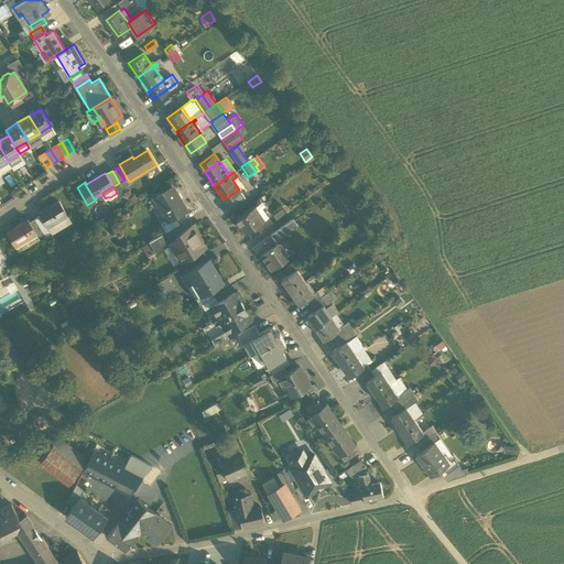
[(155,196),(169,218),(174,215),(186,208),(173,186),(155,196)]
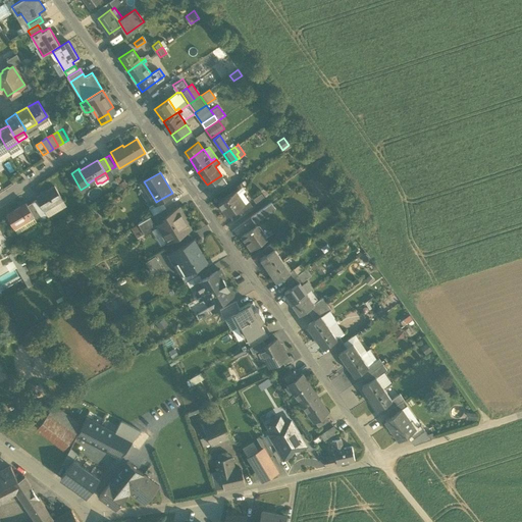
[(226,183),(221,175),(207,185),(212,192),(226,183)]
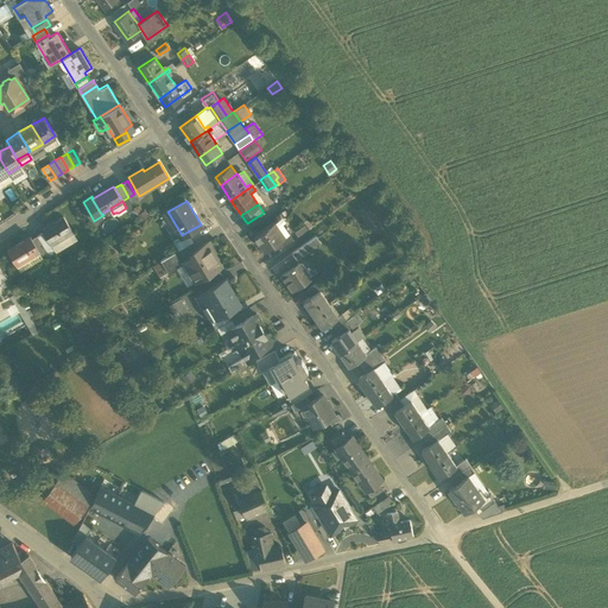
[(44,232),(51,244),(73,232),(63,216),(43,229),(44,232)]
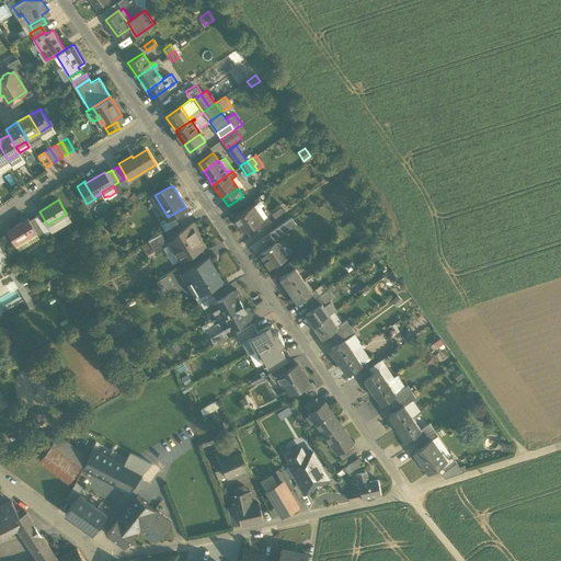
[(260,199),(254,204),(256,208),(261,205),(263,204),(260,199)]
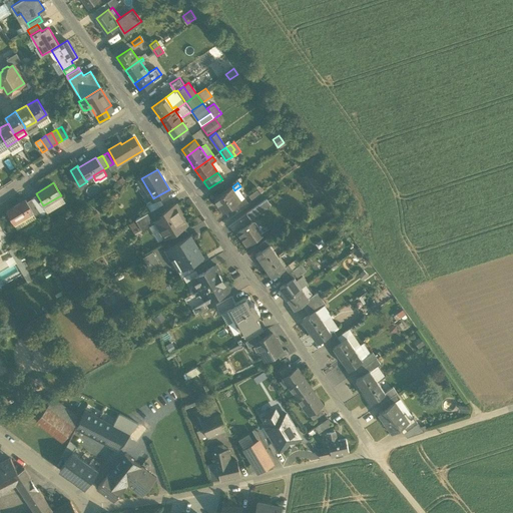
[(215,198),(224,211),(225,210),(235,203),(239,200),(239,199),(233,191),(234,190),(232,186),(215,198)]
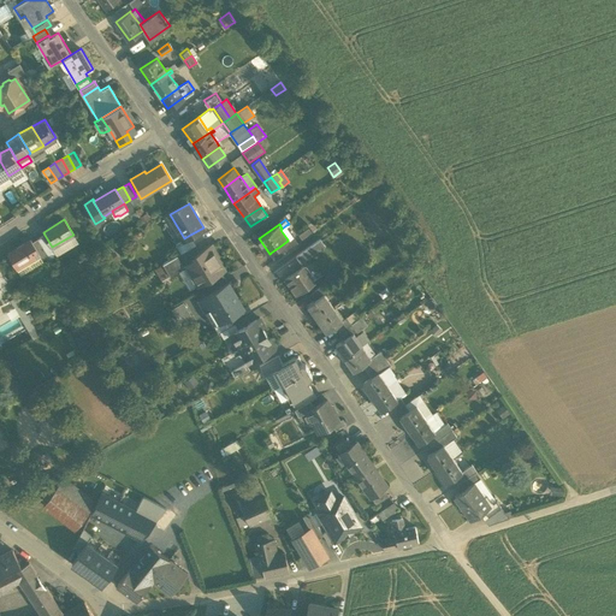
[(282,229),(280,230),(288,240),(294,235),(286,225),(282,229)]
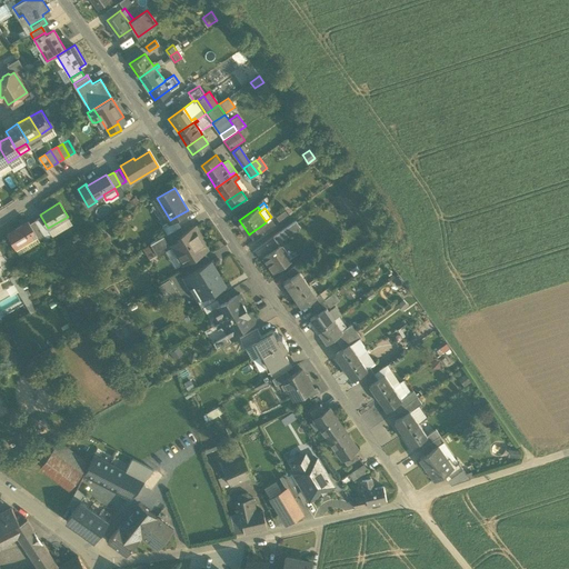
[(276,217),(279,221),(288,215),(285,210),(276,217)]
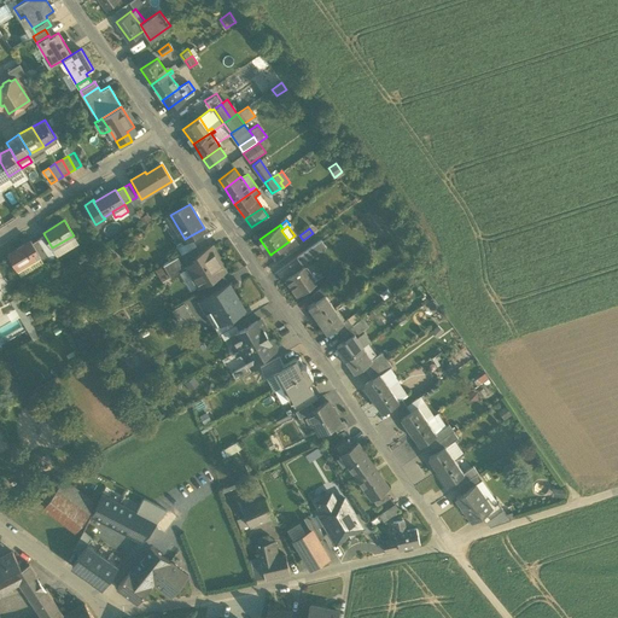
[(45,235),(38,239),(46,252),(50,258),(57,255),(52,248),(45,235)]
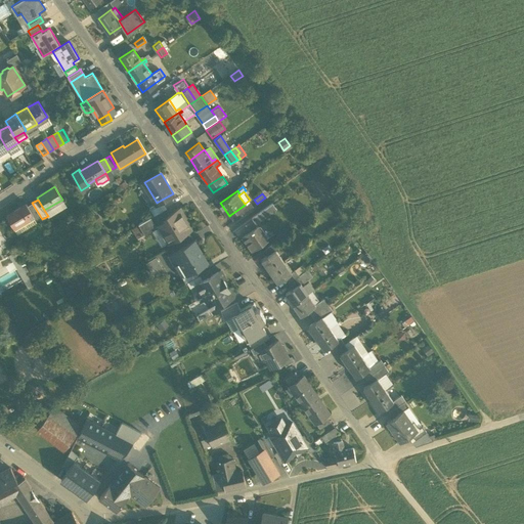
[(66,206),(62,200),(44,210),(48,216),(48,217),(66,206)]
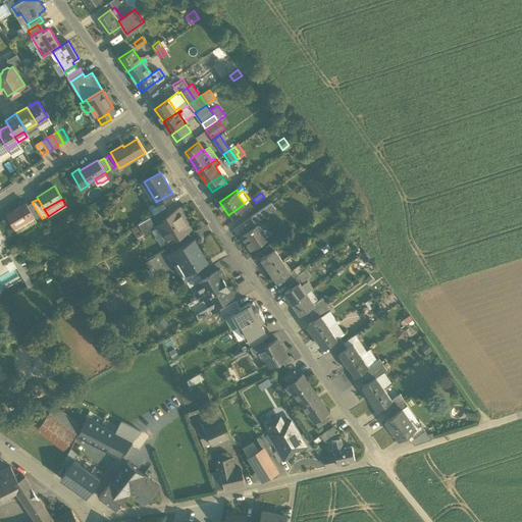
[(149,206),(154,214),(165,207),(161,199),(156,202),(149,206)]
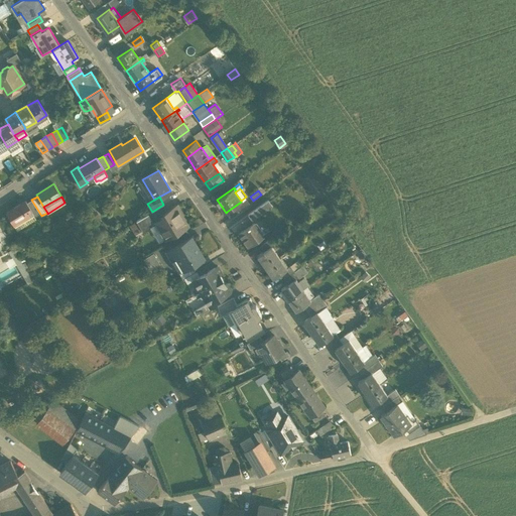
[(241,202),(237,205),(240,210),(250,203),(246,197),(241,201),(241,202)]
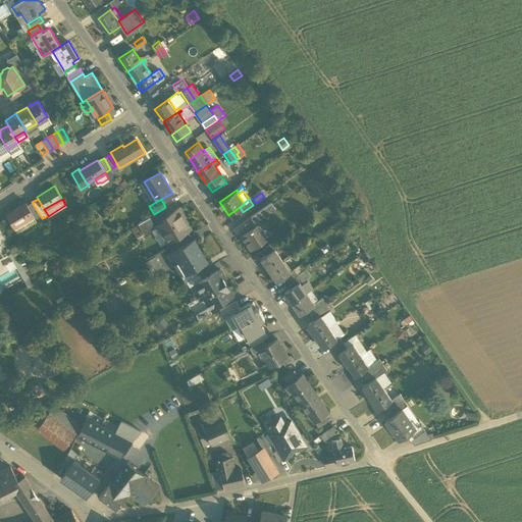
[(34,216),(39,213),(32,202),(27,205),(34,216)]
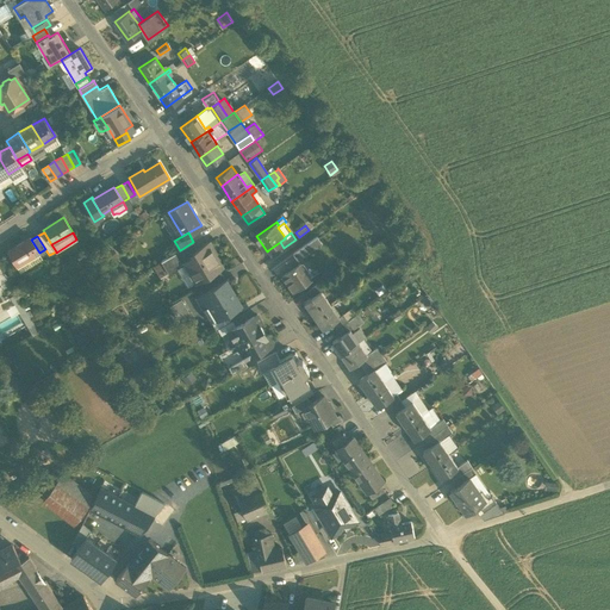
[(293,254),(297,260),(322,242),(317,236),(293,254)]
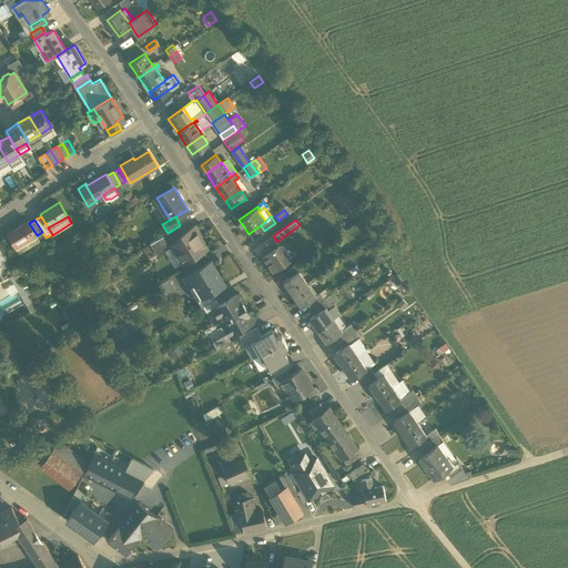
[(7,234),(16,247),(37,235),(29,223),(28,221),(7,234)]
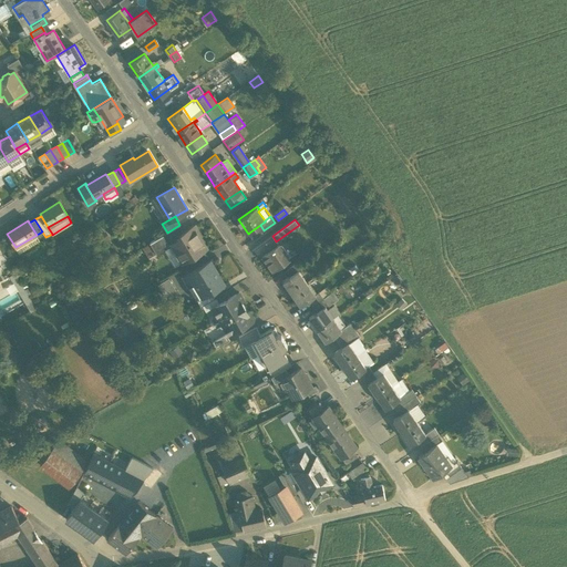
[(254,238),(264,230),(260,225),(249,233),(254,238)]
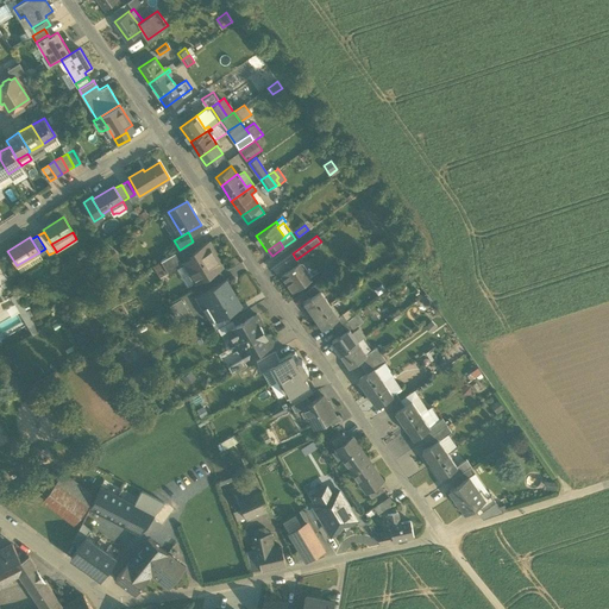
[(192,271),(196,280),(221,265),(207,243),(193,251),(194,255),(184,261),(190,271),(192,271)]
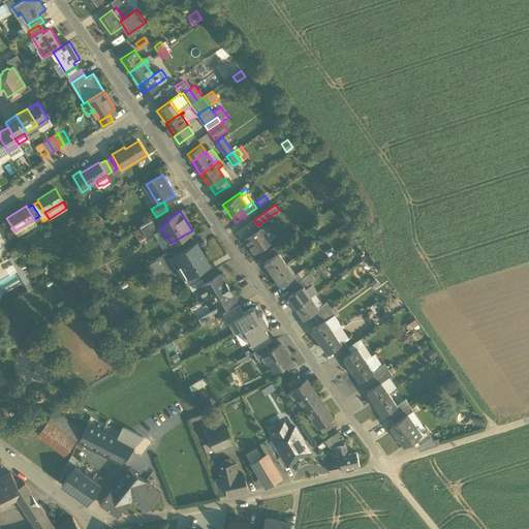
[(37,224),(38,225),(43,222),(42,221),(39,216),(34,219),(36,223),(37,224)]
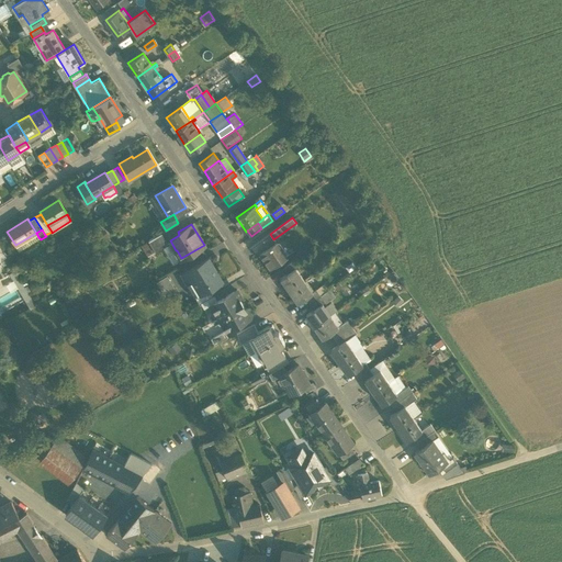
[(38,237),(36,233),(15,245),(19,250),(37,239),(37,238),(38,237)]
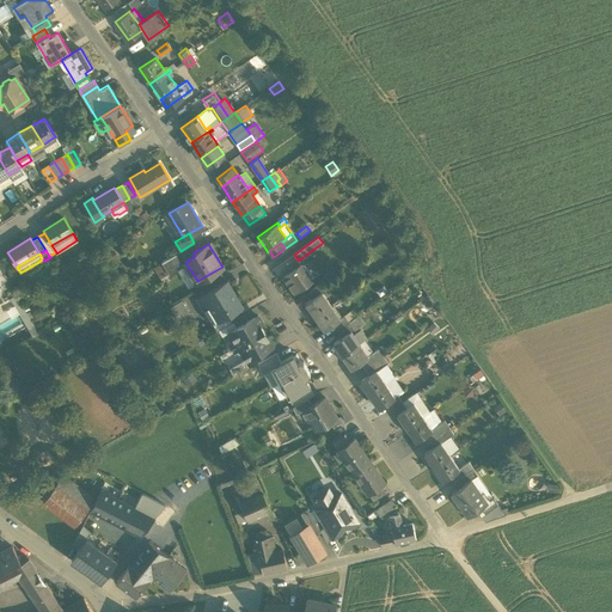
[(161,262),(169,274),(183,265),(176,254),(161,262)]
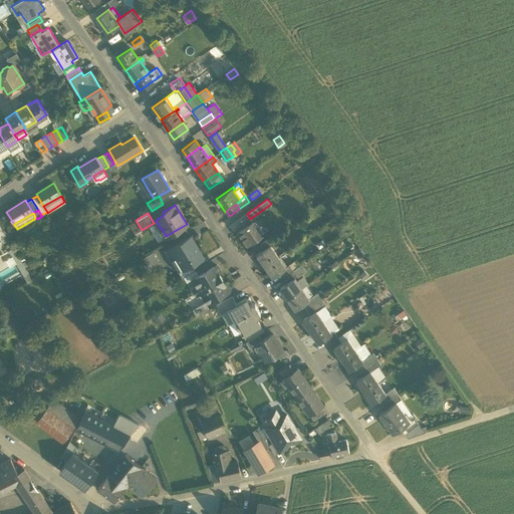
[(237,231),(247,245),(262,235),(252,221),(237,231)]
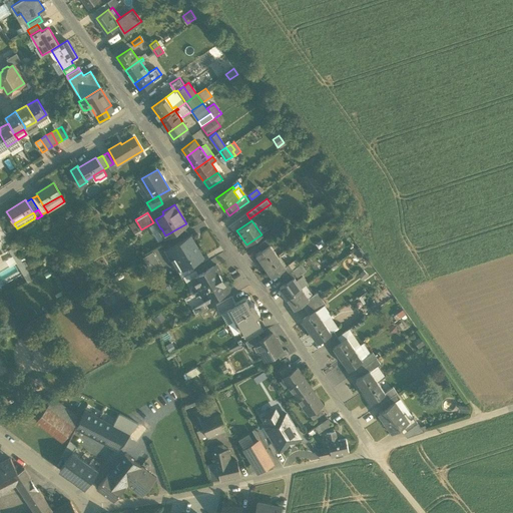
[(185,265),(186,266),(192,263),(202,255),(190,234),(166,248),(171,259),(179,254),(185,265)]
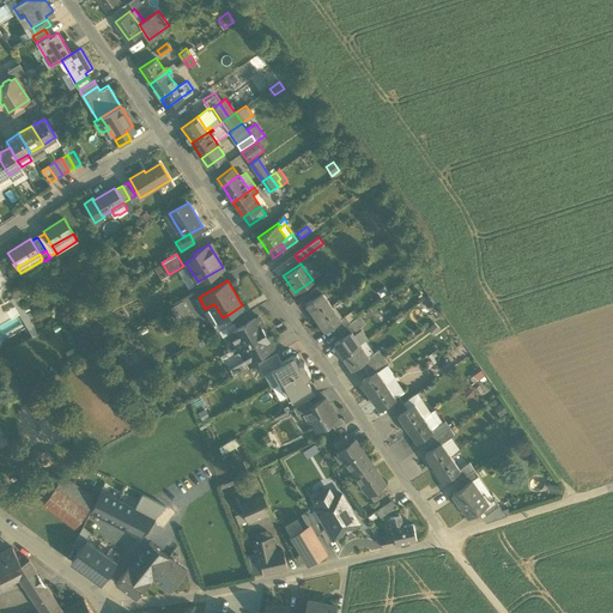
[(309,291),(313,297),(322,291),(322,292),(325,290),(320,283),(309,291)]
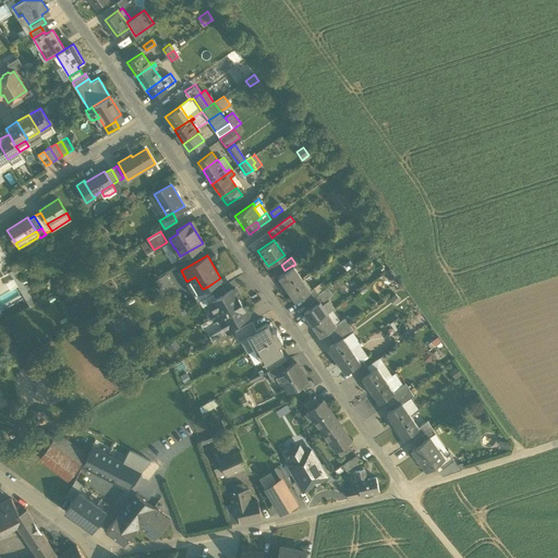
[(278,276),(287,288),(302,278),(293,266),(293,265),(284,270),(278,276)]
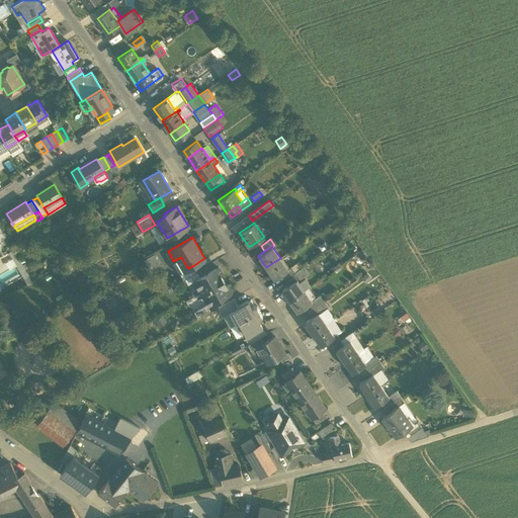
[(12,259),(16,266),(21,273),(28,286),(33,283),(13,250),(8,253),(12,259)]
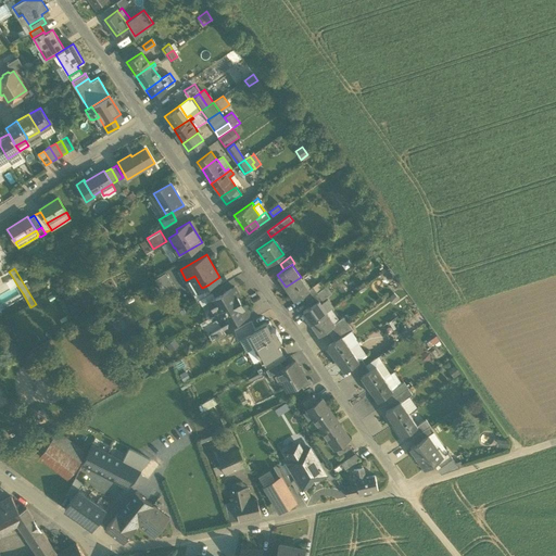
[(155,278),(164,292),(174,286),(165,272),(155,278)]
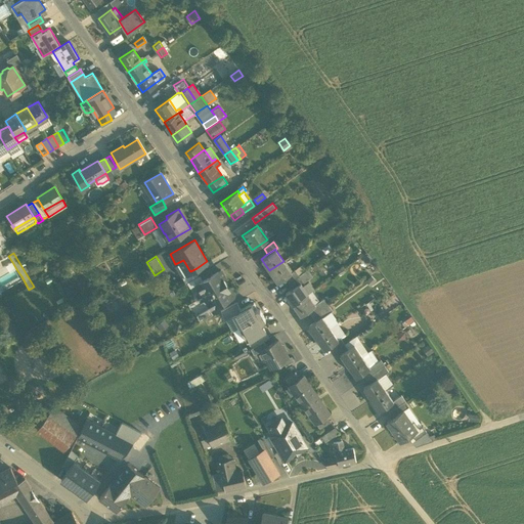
[(183,260),(175,264),(173,265),(180,276),(182,275),(189,270),(183,260)]
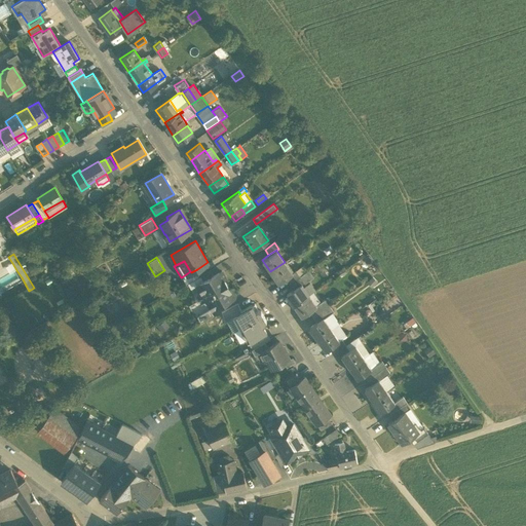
[(292,272),(285,262),(270,271),(278,283),(286,277),(292,273),(292,272)]
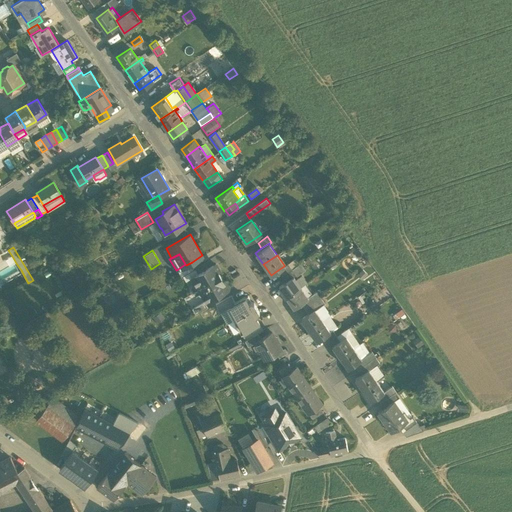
[(6,260),(10,267),(14,264),(16,263),(12,256),(6,260)]
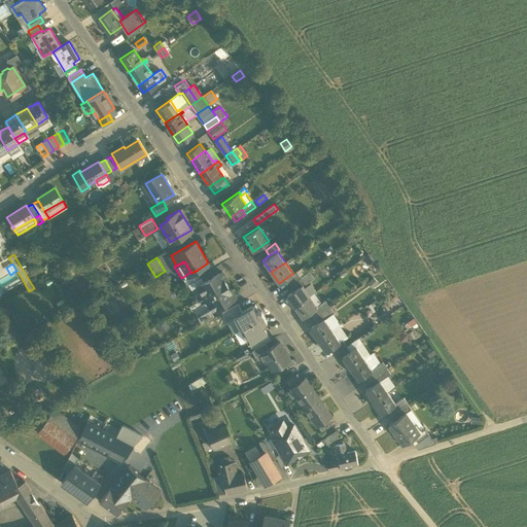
[(295,270),(301,276),(309,271),(304,265),(295,270)]
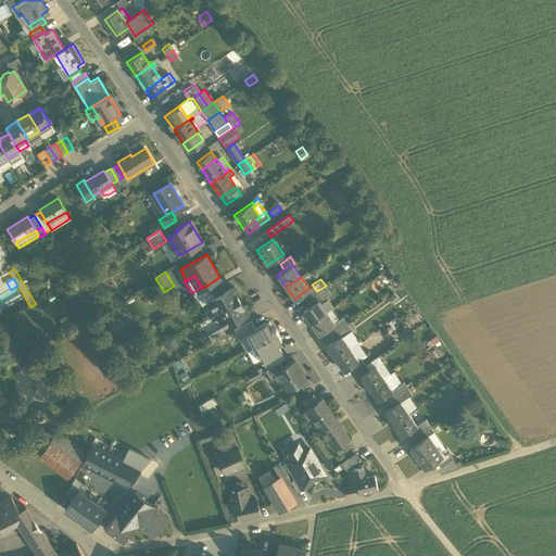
[(193,292),(197,299),(199,298),(212,290),(209,285),(202,288),(201,287),(193,292)]
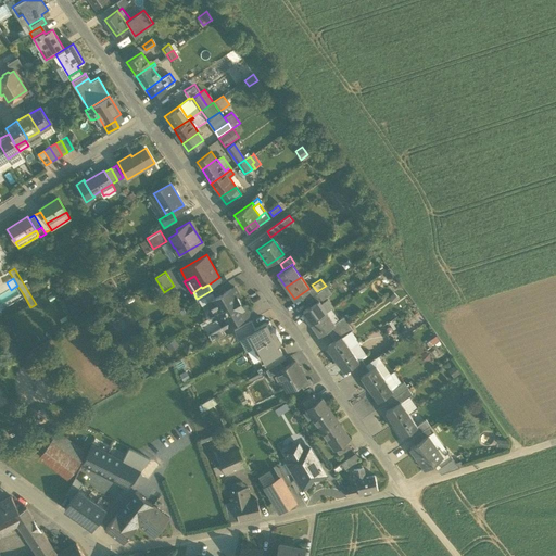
[(302,293),(306,299),(317,291),(312,285),(308,288),(308,289),(302,293)]
